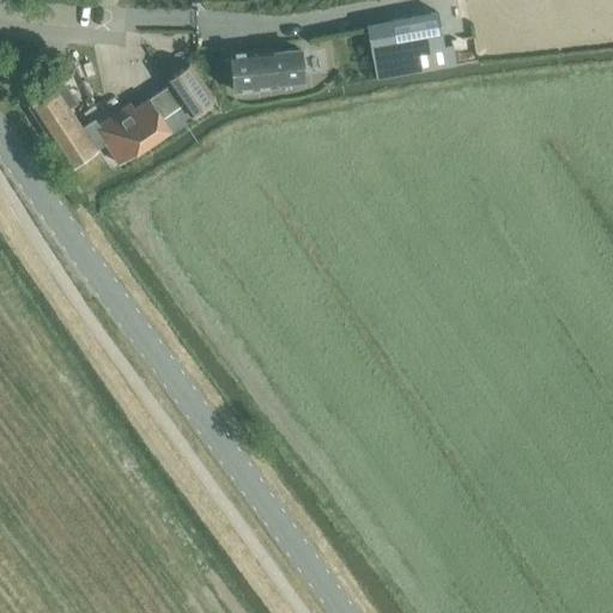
[(436,12),(365,25),(366,30),(376,78),(455,65),(451,43),(443,46),(436,12)]
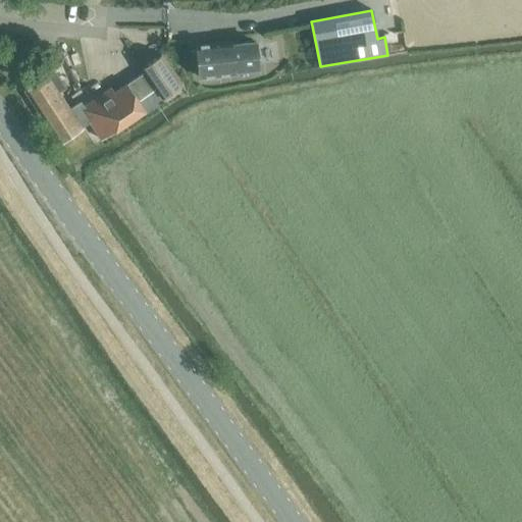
[(404,30),(386,34),(392,53),(409,49),(404,30)]
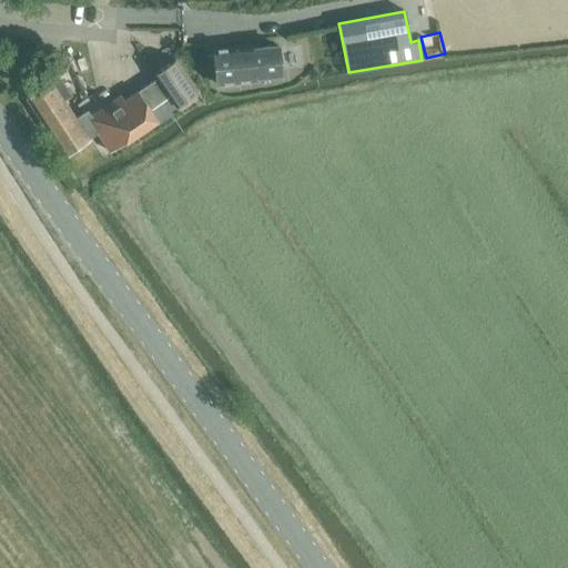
[(213,49),(216,83),(220,83),(220,85),(235,84),(235,82),(254,80),(254,77),(280,73),(277,46),(251,48),(251,44),(213,49)]
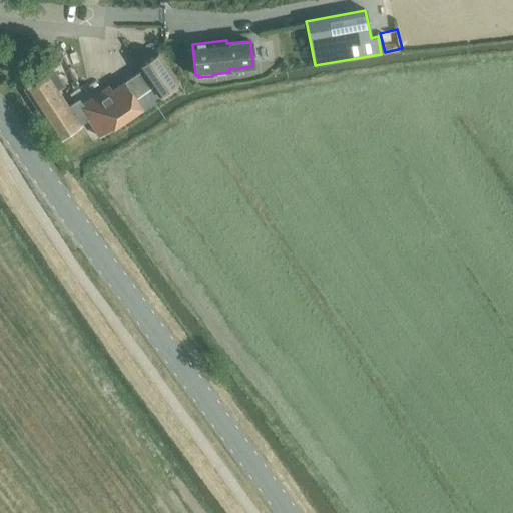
[(109,86),(92,97),(112,127),(141,107),(135,97),(152,86),(158,96),(178,82),(158,53),(138,66),(141,70),(124,82),(112,90),(109,86)]
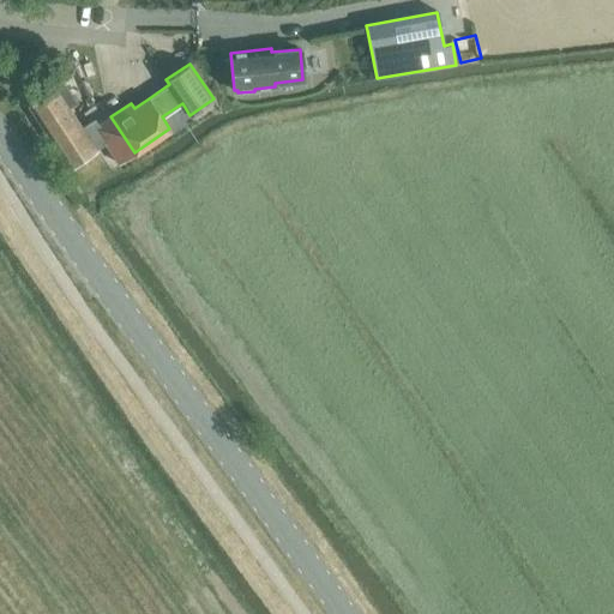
[(29,107),(48,137),(77,119),(68,108),(77,103),(64,84),(29,107)]
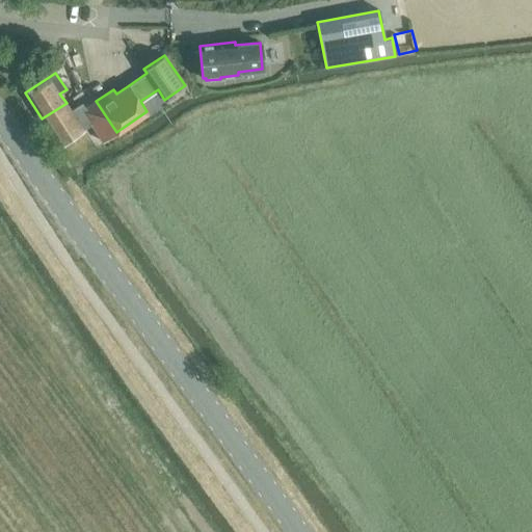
[(67,103),(42,118),(59,144),(90,124),(103,141),(116,132),(96,101),(82,110),(79,105),(71,110),(67,103)]
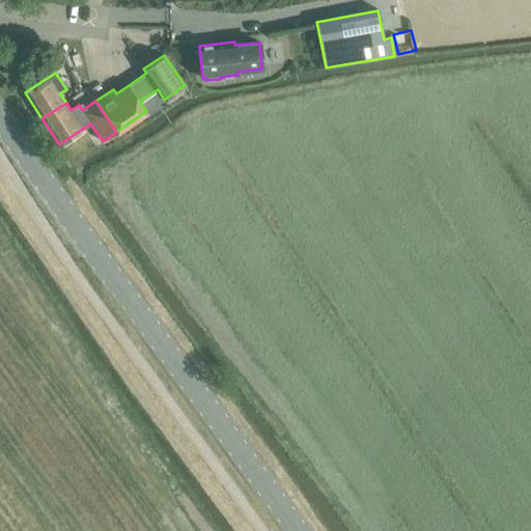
All buildings are outlined.
